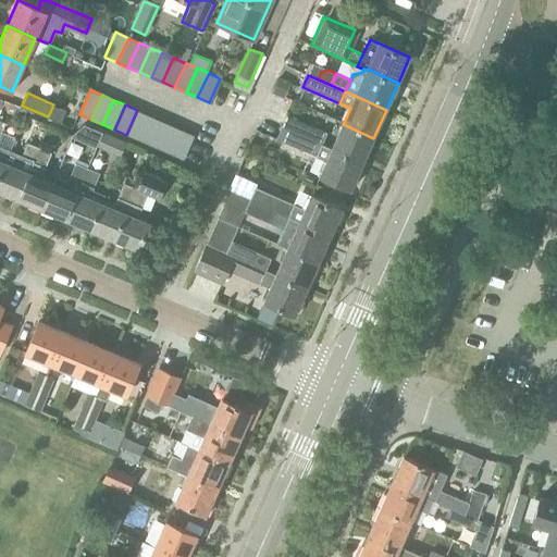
[(137,139),(148,115),(137,110),(126,135),(137,139)]
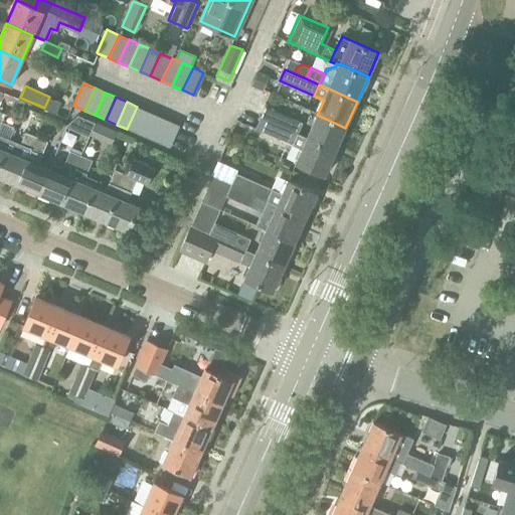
[(138,134),(148,111),(137,107),(127,129),(138,134)]
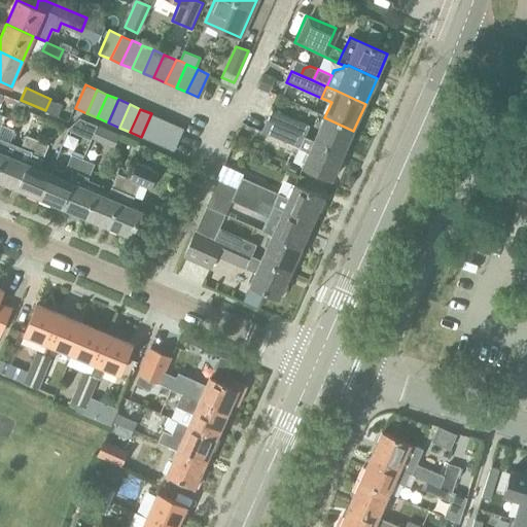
[(271,109),(267,119),(305,136),(310,126),(271,109)]
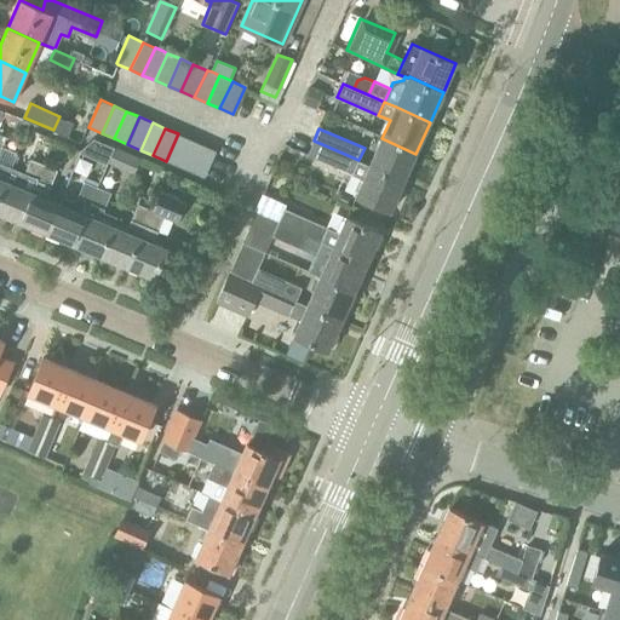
[(179,167),(191,139),(178,133),(166,161),(179,167)]
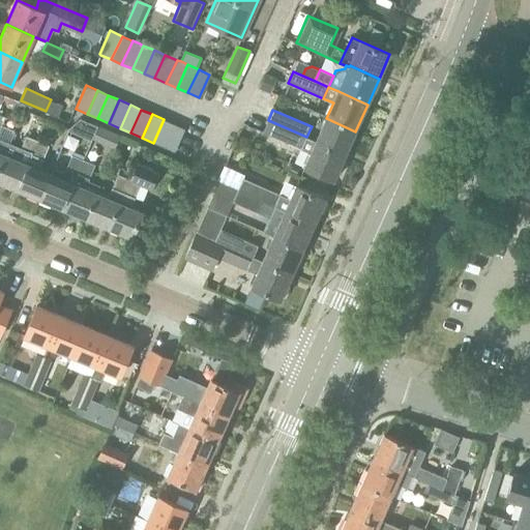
[(316,143),(345,155),(355,131),(326,118),(316,141),(316,143)]
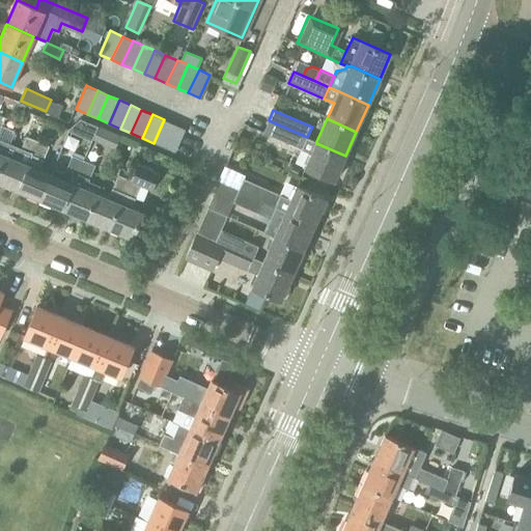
[(164,147),(174,124),(164,119),(154,143),(164,147)]
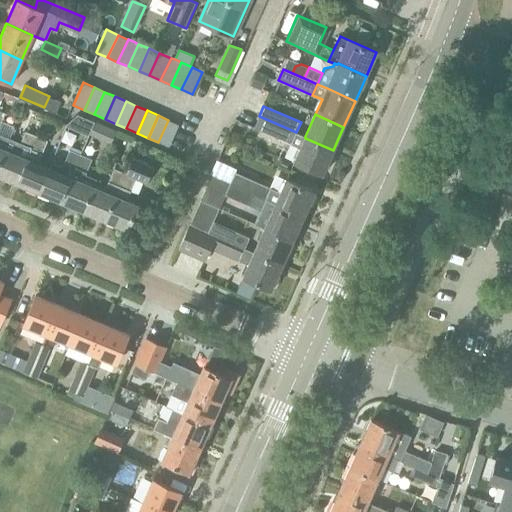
[(296,132),(259,116),(254,128),(272,136),(291,144),(296,132)]
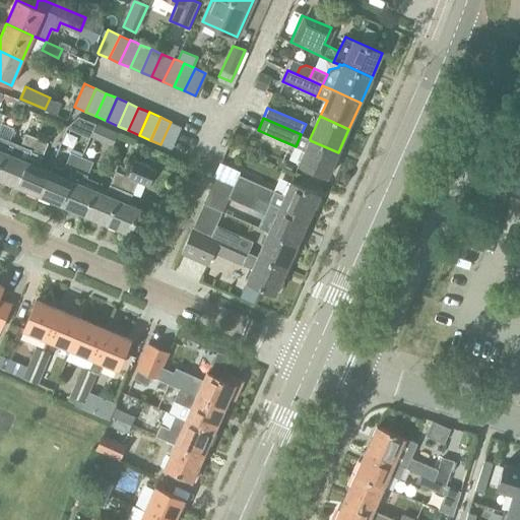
[(0,161),(9,140),(0,136),(0,131),(3,124),(0,122),(0,161)]
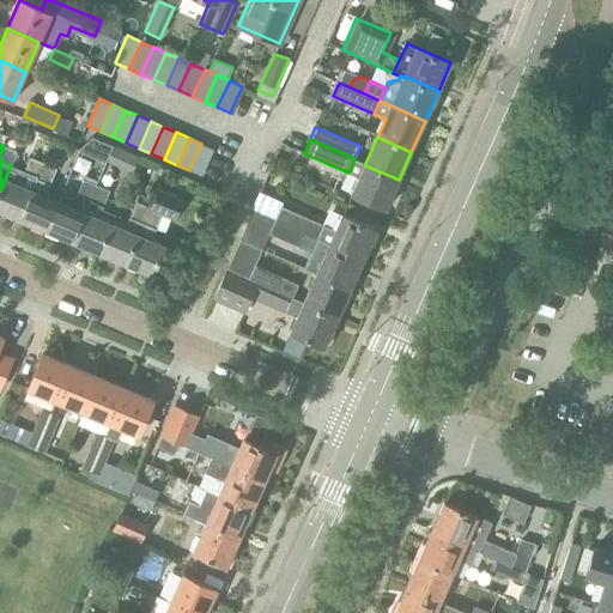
[(201,144),(189,170),(202,176),(214,149),(201,144)]
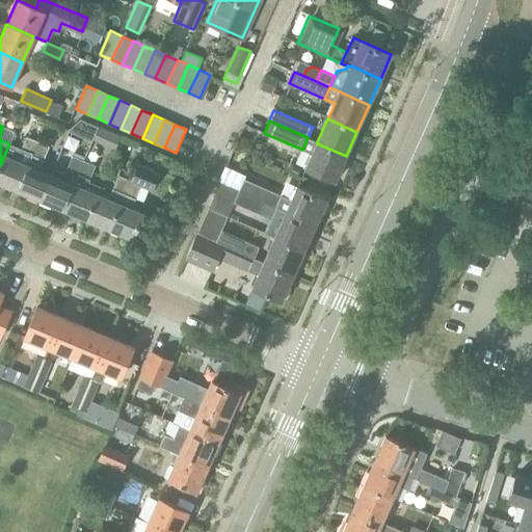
[(0,183),(17,191),(38,141),(26,136),(21,149),(9,143),(0,165),(0,183)]
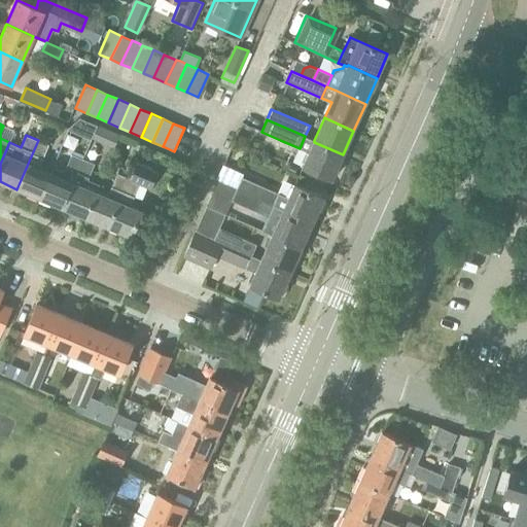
[(331,179),(343,154),(314,142),(314,140),(305,136),(300,148),(309,152),(303,166),(331,179)]
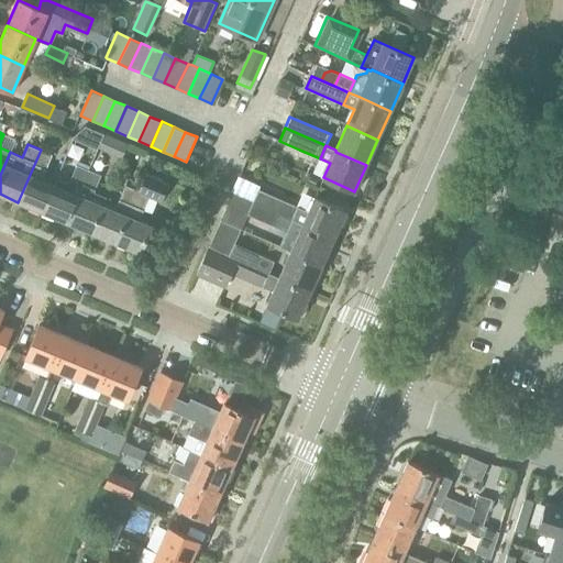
[(41,150),(18,202),(42,212),(54,185),(42,179),(46,169),(46,168),(52,155),(41,150)]
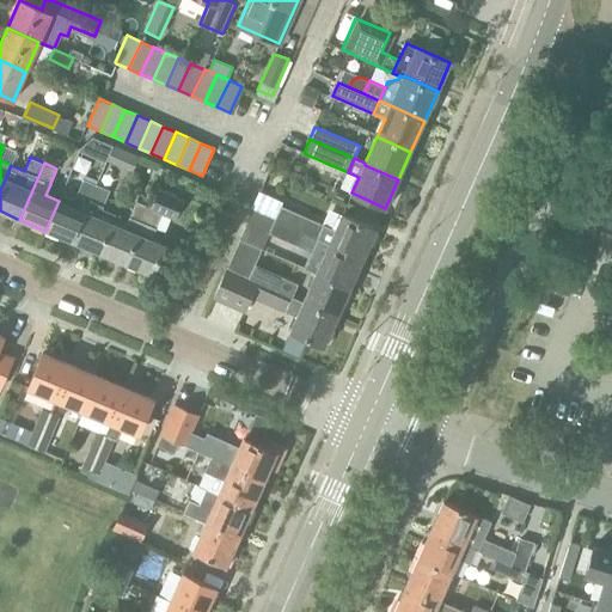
[(59,201),(46,231),(73,242),(85,212),(97,184),(83,179),(74,199),(61,194),(59,201)]
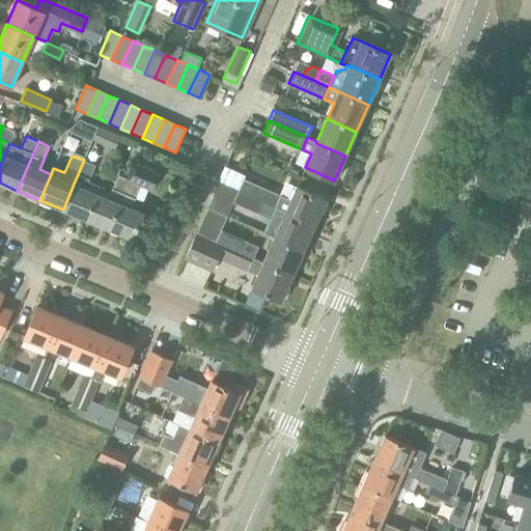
[(74,184),(63,210),(87,220),(99,194),(85,189),(95,165),(84,160),(74,184)]
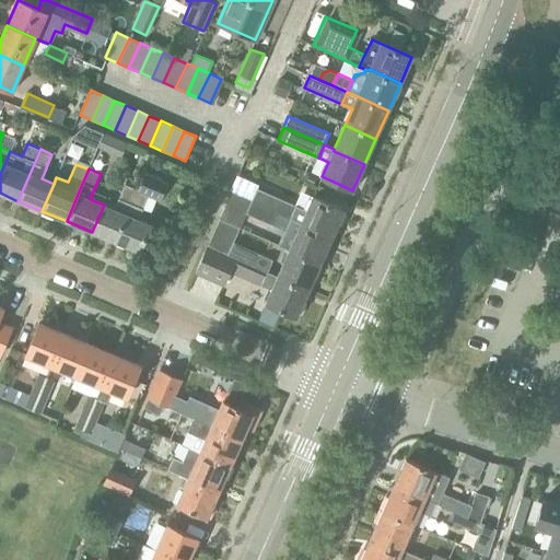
[(137,189),(115,242),(139,252),(144,238),(152,242),(158,228),(151,224),(138,219),(142,209),(150,212),(155,198),(160,199),(166,183),(143,174),(137,189)]
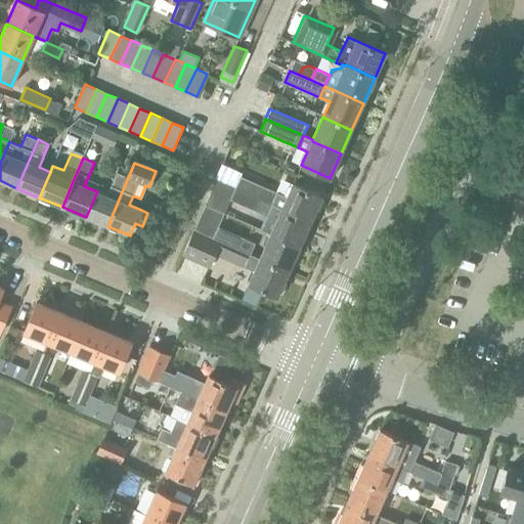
[(228,188),(232,172),(212,166),(208,182),(228,188)]
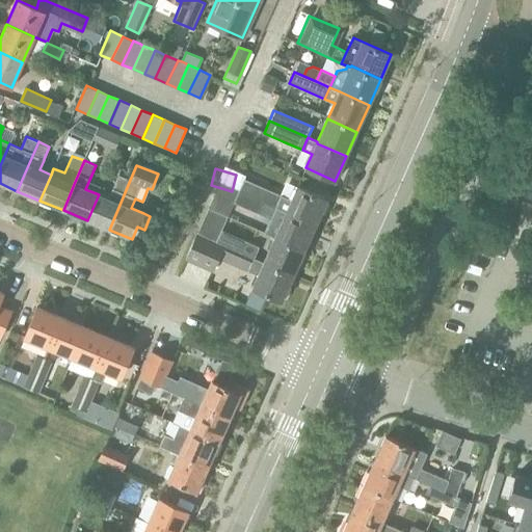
[(109,230),(130,180),(118,175),(112,188),(108,198),(99,194),(87,220),(109,230)]
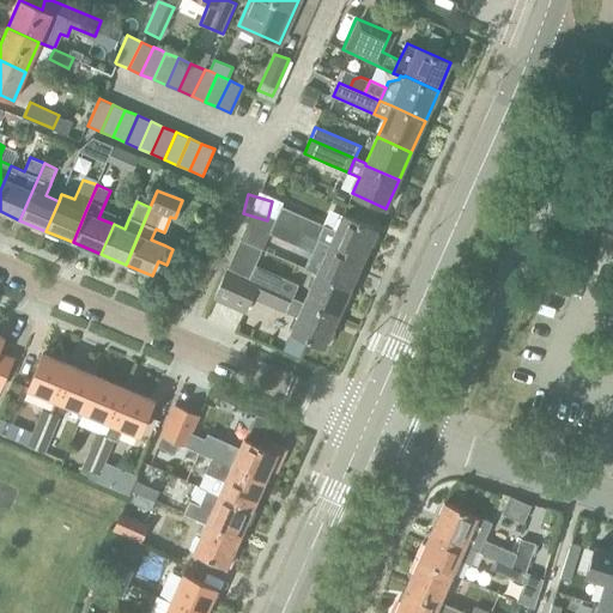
[(275,219),(275,220),(319,240),(325,226),(280,207),(275,219)]
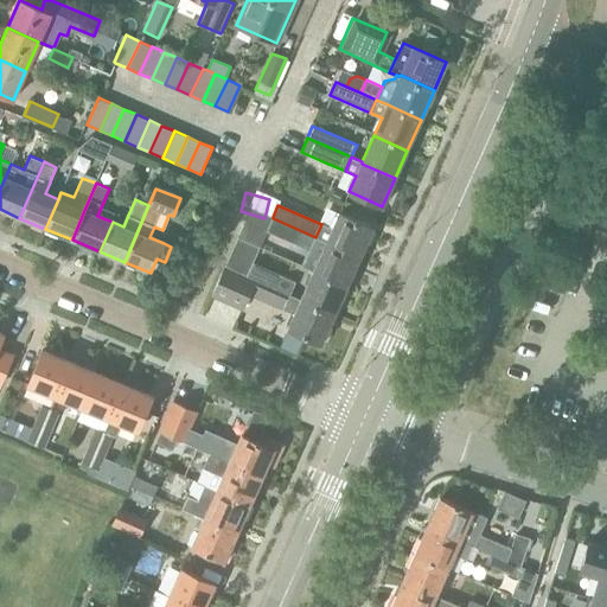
[(321,224),(315,237),(360,256),(372,228),(339,213),(332,229),(321,224)]
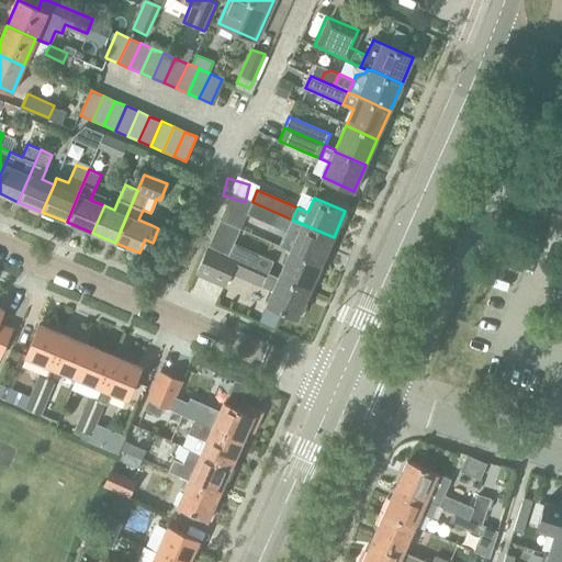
[(247,214),(287,232),(292,220),(253,202),(247,214)]
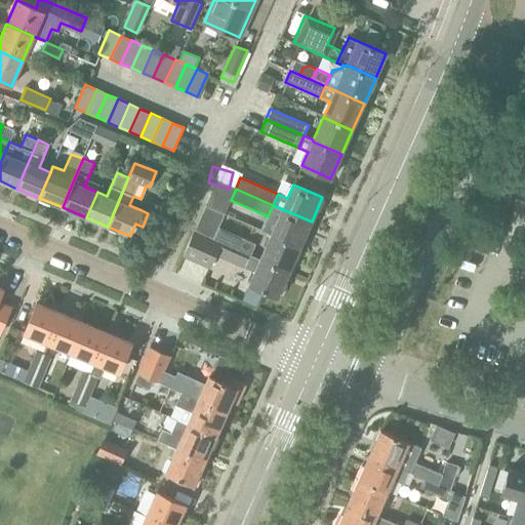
[(261,231),(271,235),(299,248),(312,221),(273,205),(268,216),(261,231)]
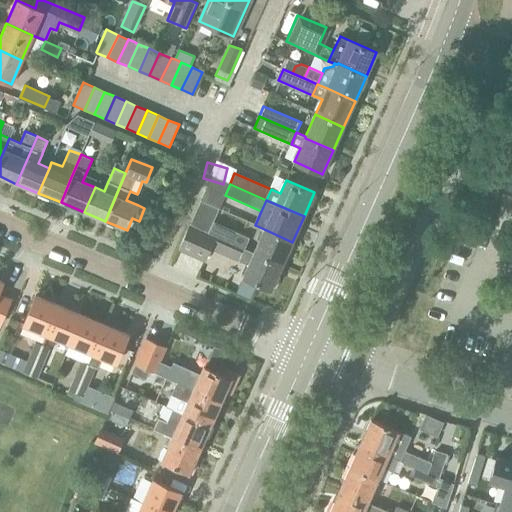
[(249,237),(213,221),(208,233),(244,249),(249,237)]
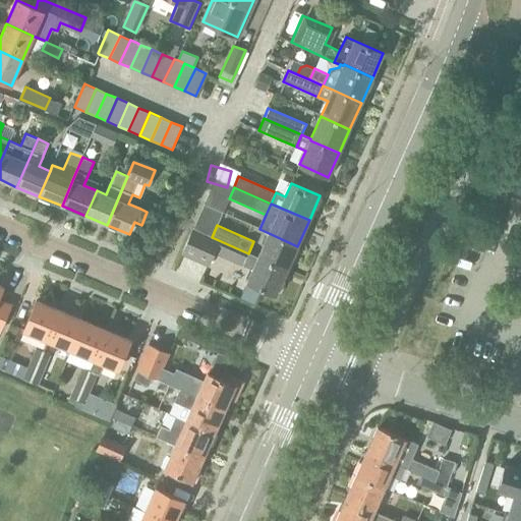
[(206,234),(192,228),(181,253),(211,266),(222,241),(206,234)]
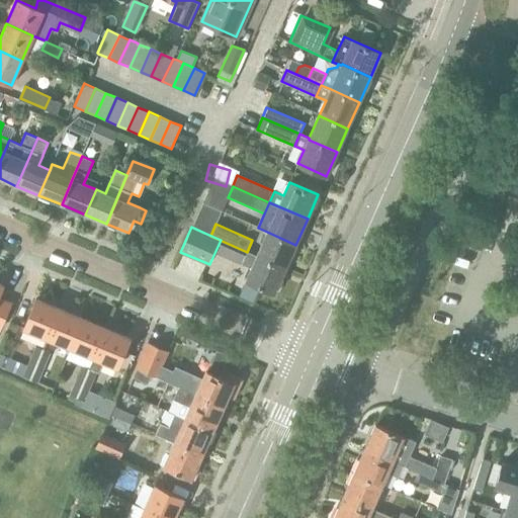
[(256,256),(285,268),(295,245),(267,232),(256,256)]
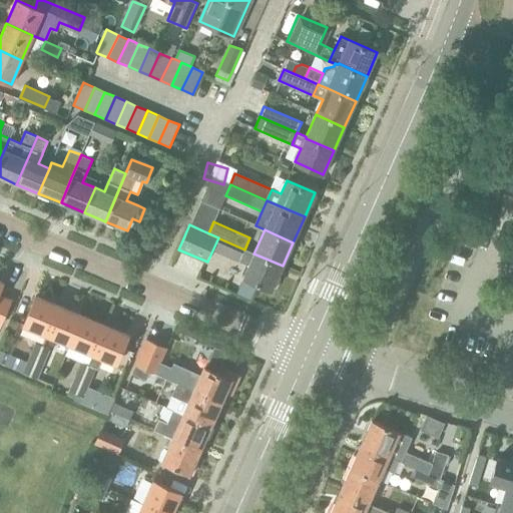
[(272,291),(283,266),(253,253),(244,249),(239,262),(248,266),(242,278),(272,291)]
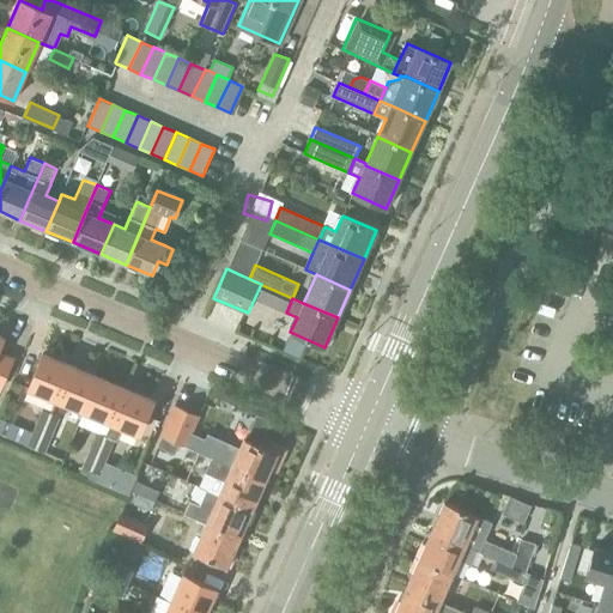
[(0,335),(0,388),(4,381),(12,357),(0,351),(0,345),(4,338),(0,335)]
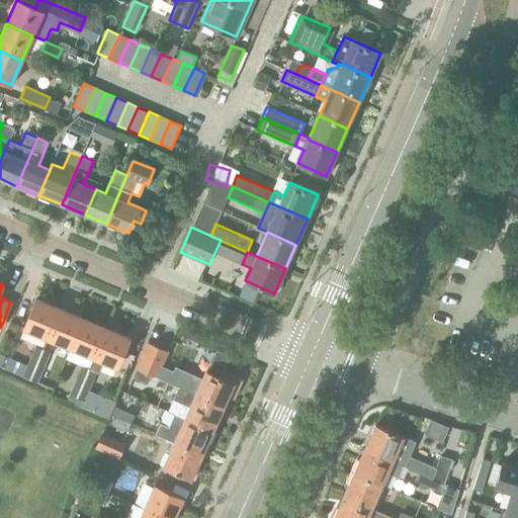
[(35,298),(23,328),(48,338),(60,309),(35,298)]
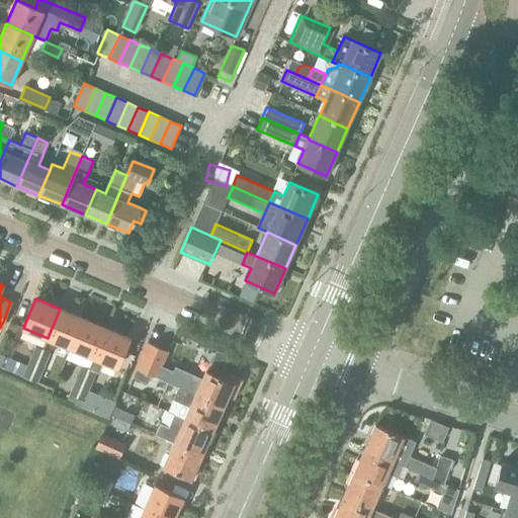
[(71,347),(83,319),(60,309),(42,349),(53,353),(54,354),(58,342),(71,347)]
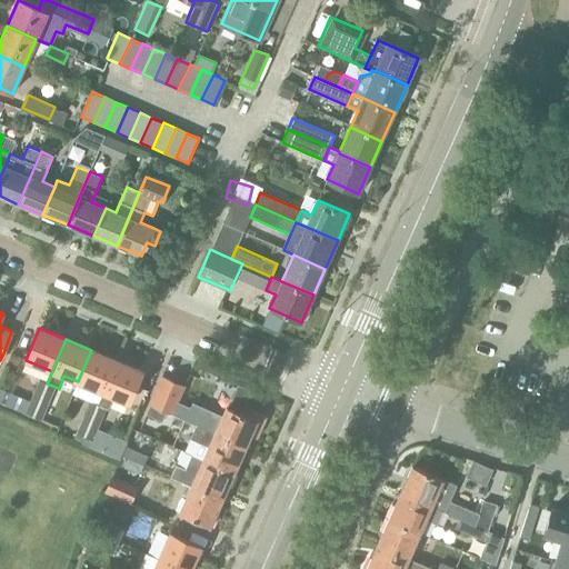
[(103,392),(117,360),(91,350),(78,381),(103,392)]
